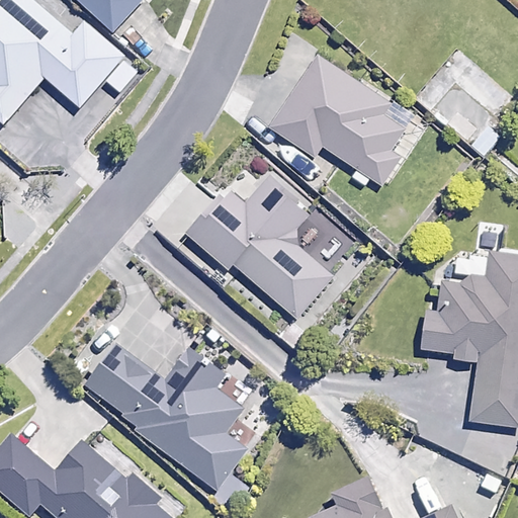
[(0,0),(0,123),(3,127),(15,113),(42,79),(79,108),(122,54),(81,20),(72,31),(31,0),(0,0)]
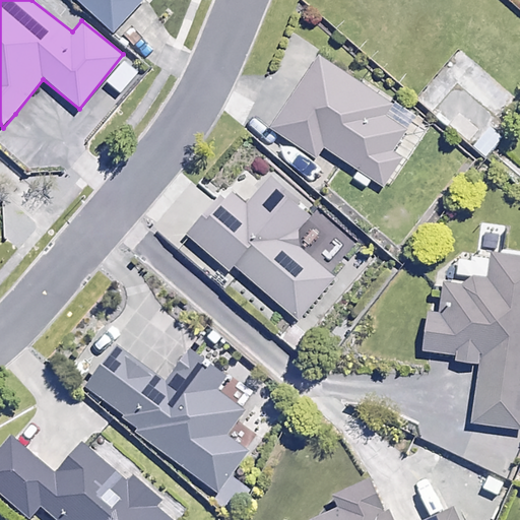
[(81,0),(116,30),(142,0),(81,0)]
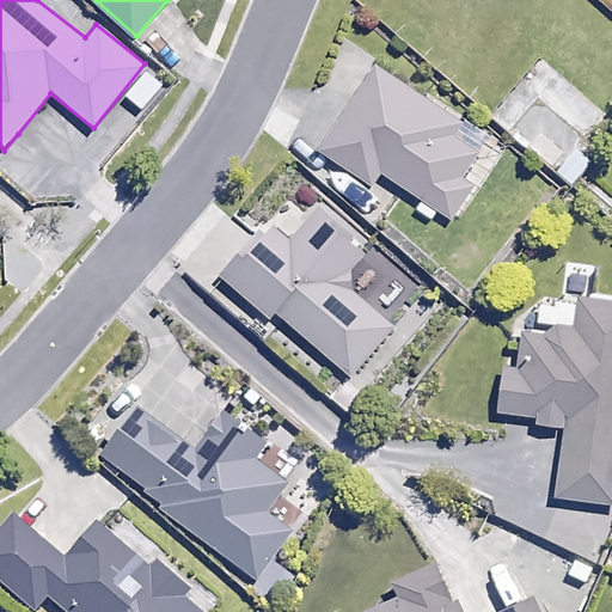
[(607,117),(545,63),(496,120),(571,185),(595,158),(582,147),(607,117)]
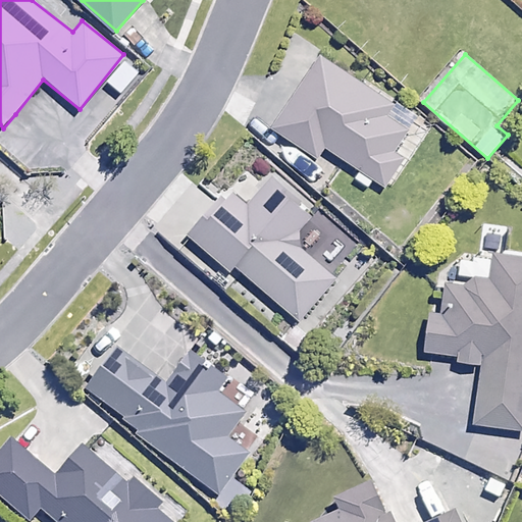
[(392,102),(322,55),(272,127),(317,158),(325,146),(385,187),(405,158),(395,151),(408,131),(383,114),(392,102)]
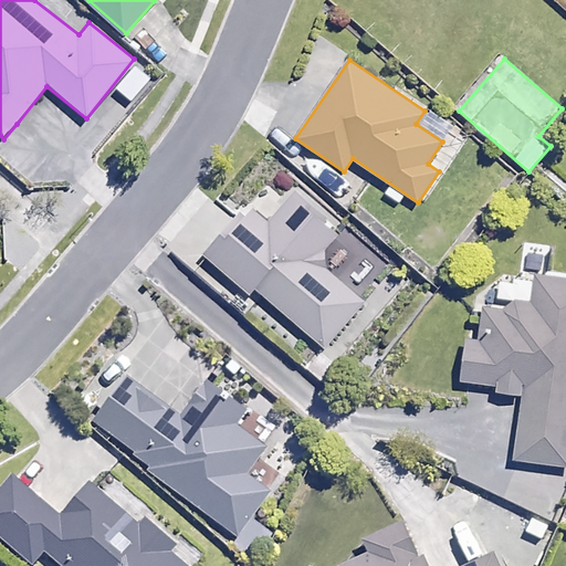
[(343,227),(296,188),(266,223),(245,206),(234,219),(211,200),(168,253),(194,274),(207,258),(250,293),(254,289),(326,347),(364,301),(315,260),(343,227)]
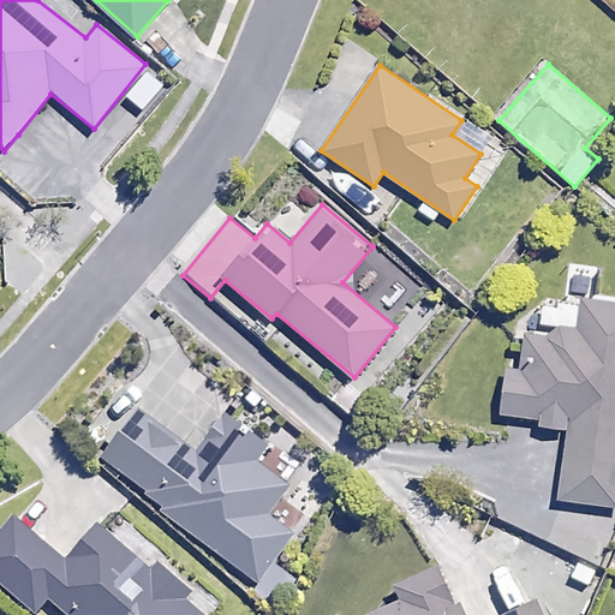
[(614,299),(581,296),(575,338),(529,332),(525,365),(506,363),(500,412),(569,421),(559,499),(614,505),(614,299)]
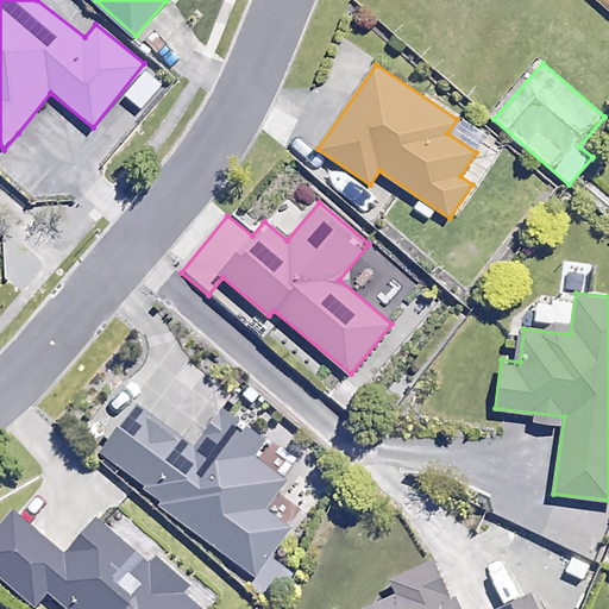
[(193,450),(133,406),(94,458),(162,508),(256,578),(290,531),(264,512),(286,483),(252,458),(265,440),(224,409),(193,450)]
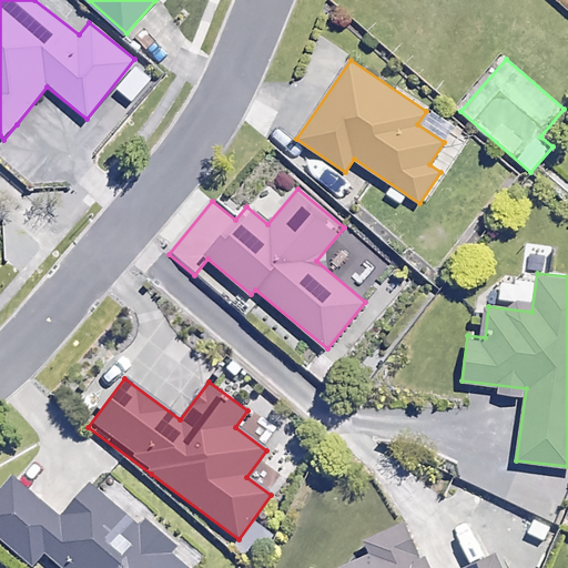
[(60,519),(11,479),(0,492),(0,536),(38,567),(46,558),(58,567),(188,567),(169,551),(173,546),(142,521),(138,527),(88,486),(60,519)]
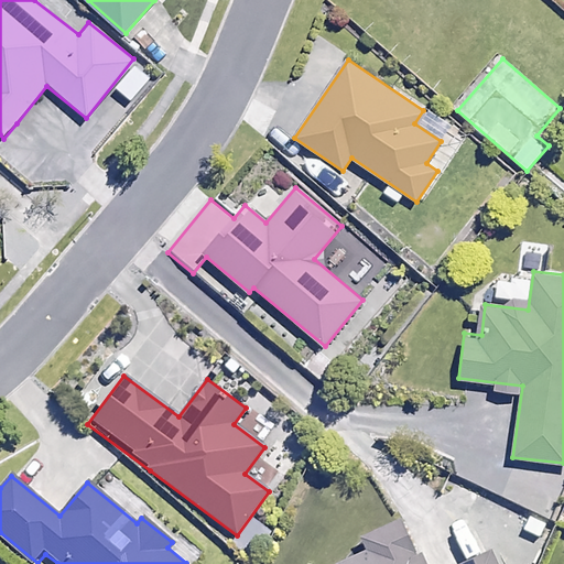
[(495,563),(491,555),(470,563),(418,563),(398,519),(360,535),(367,552),(339,563),(495,563)]
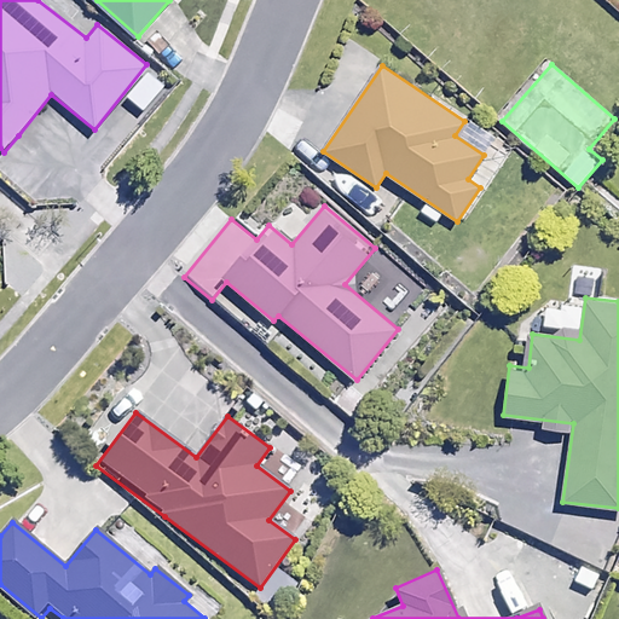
All buildings are outlined.
